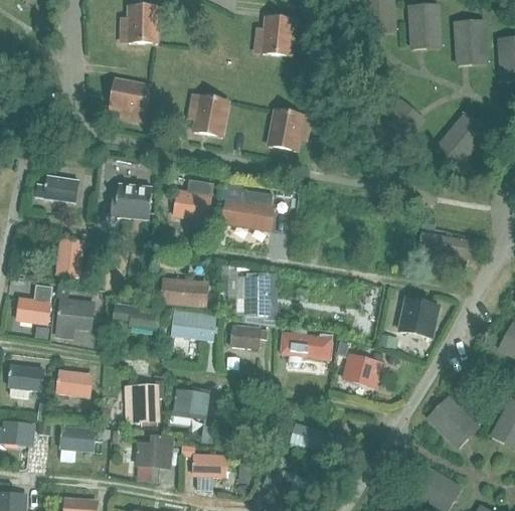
[(361,0),(364,32),(396,30),(394,0),(361,0)]
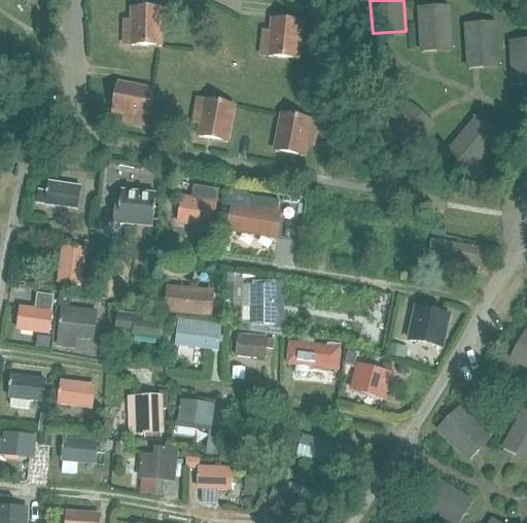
[(417,4),(419,49),(453,47),(450,2),(417,4)]
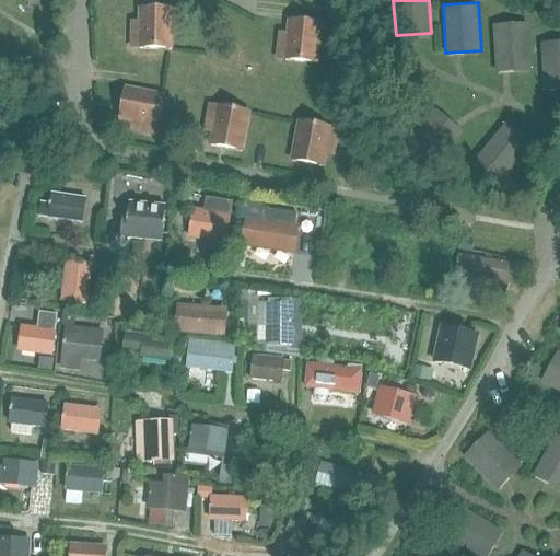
[(173,6),(141,6),(141,18),(132,18),(132,31),(141,32),(140,45),(172,45),(173,6)]
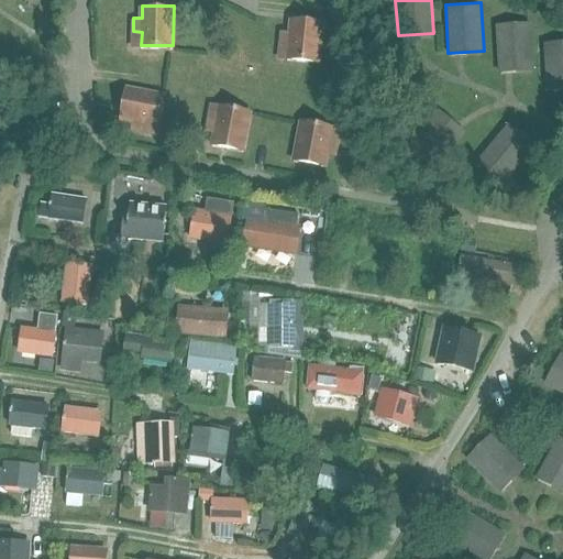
[(323,20),(291,17),(290,30),(282,29),(280,42),(289,43),(287,56),(319,59),(323,20)]
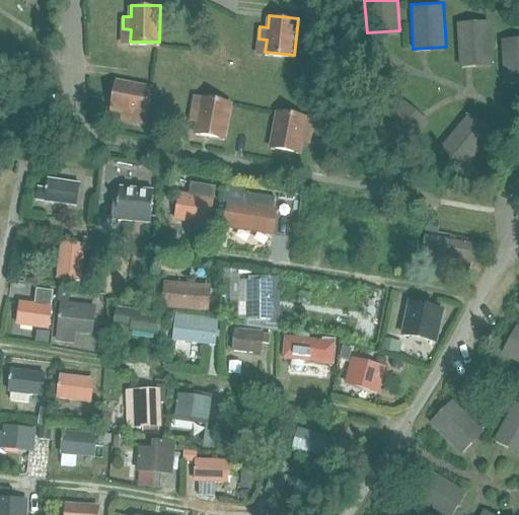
[(456,20),(459,66),(493,64),(490,18),(456,20)]
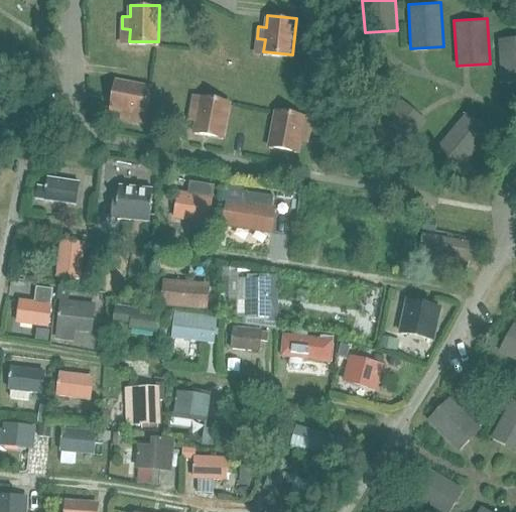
[(515,35),(498,37),(501,82),(515,81),(515,35)]
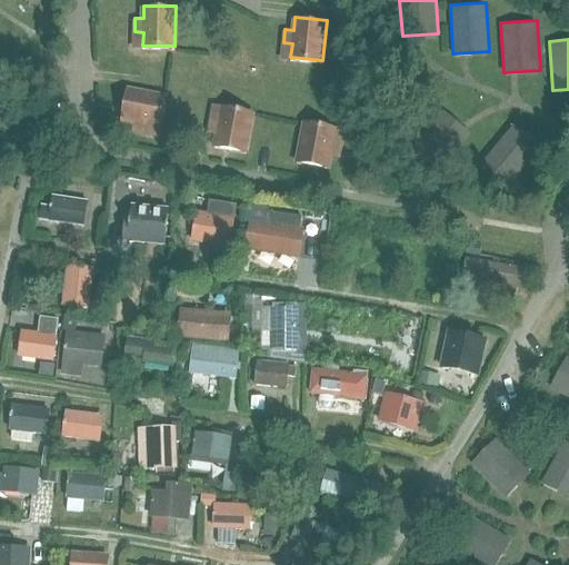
[(128,87),(122,118),(135,120),(133,129),(147,131),(149,122),(161,126),(167,93),(128,87)]
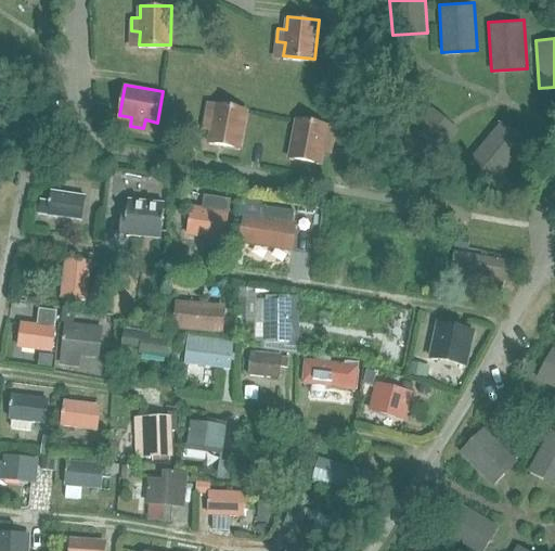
[(211,128),(209,140),(241,146),(247,107),(217,102),(215,115),(206,113),(204,127),(211,128)]
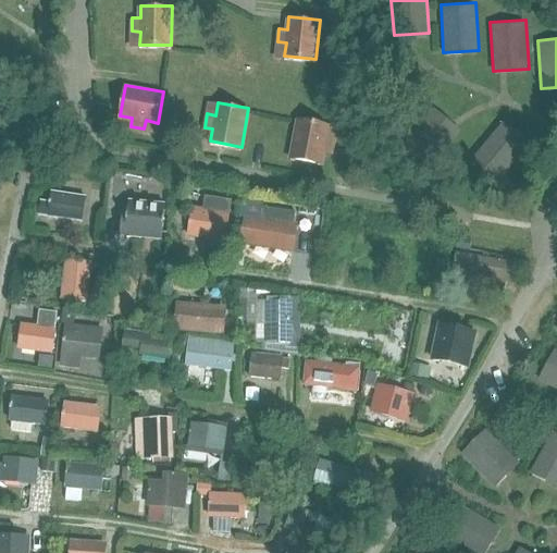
[(433,106),(401,143),(426,166),(459,128),(433,106)]
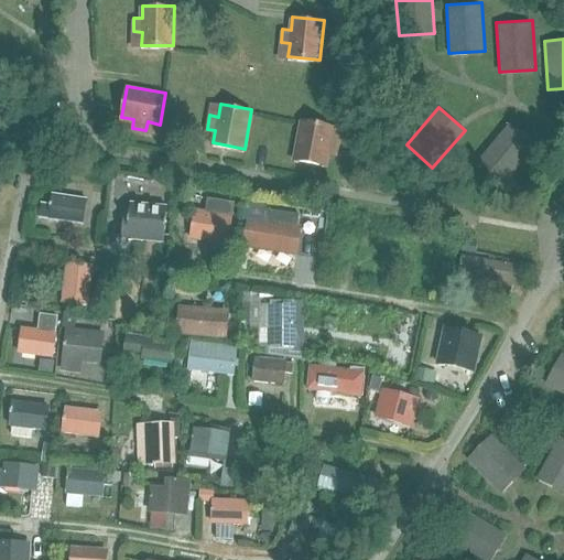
[(302,119),(295,158),(326,164),(328,151),(337,153),(339,139),(331,138),(334,125),(302,119)]
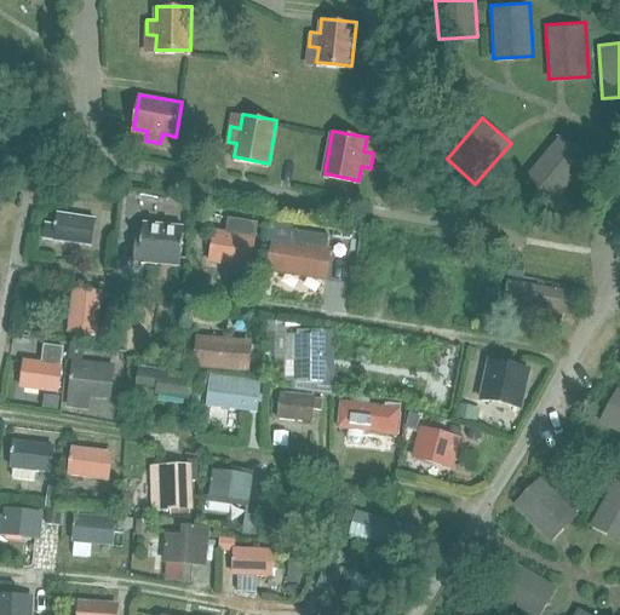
[(555,197),(590,156),(560,132),(526,173),(555,197)]
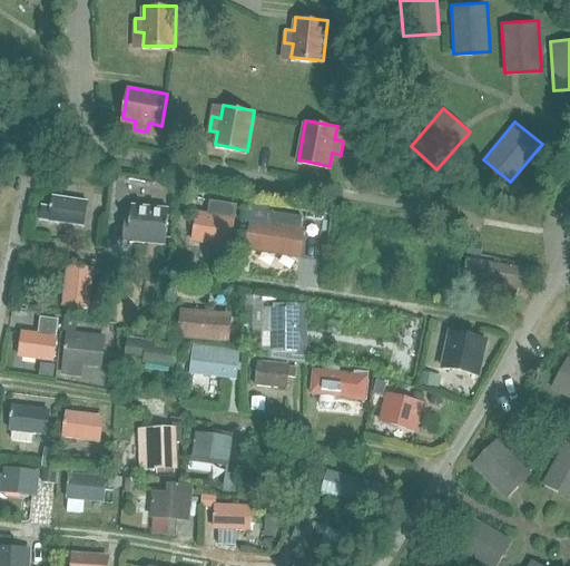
[(46,175),(56,178),(59,166),(48,163),(46,175)]
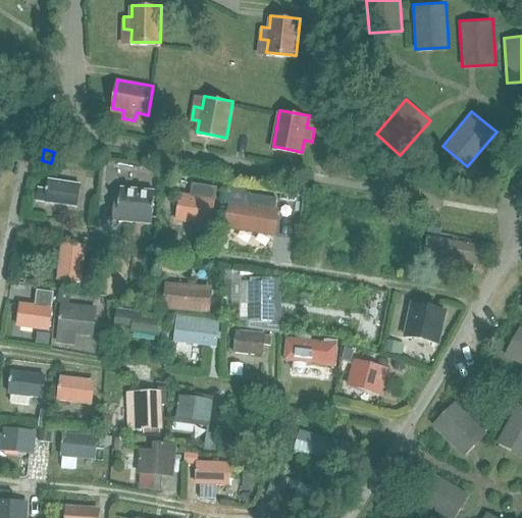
[(159,173),(158,192),(169,193),(170,174),(159,173)]
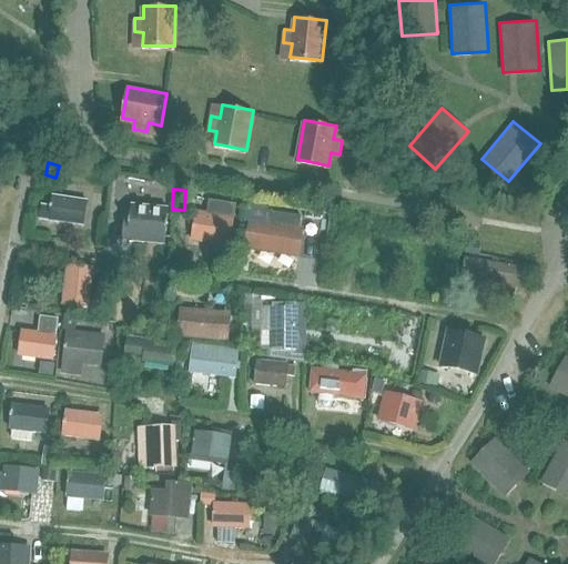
[(80,197),(70,195),(51,192),(50,202),(40,201),(38,215),(48,217),(47,218),(84,223),(88,198),(80,197)]
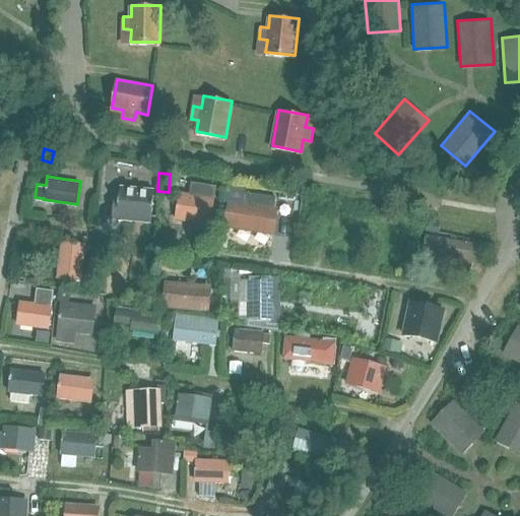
[(217,184),(203,182),(201,190),(194,189),(193,192),(178,190),(173,218),(211,224),(217,184)]
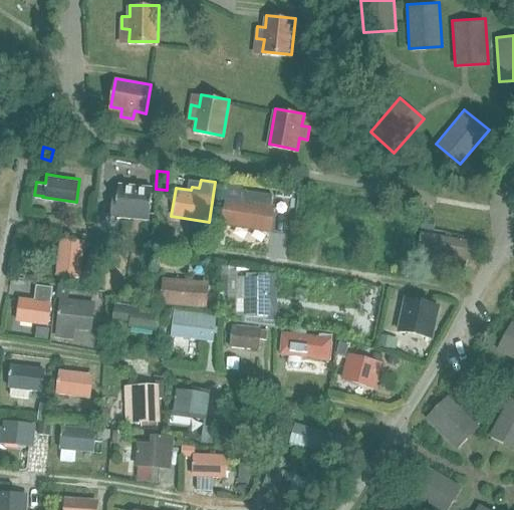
[(117,195),(110,195),(109,216),(152,219),(154,185),(117,183),(117,195)]
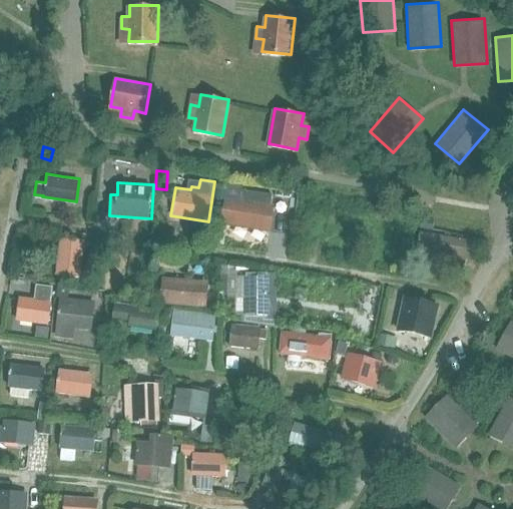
[(219,222),(270,230),(275,203),(270,202),(272,192),(241,188),(240,198),(224,195),(219,222)]
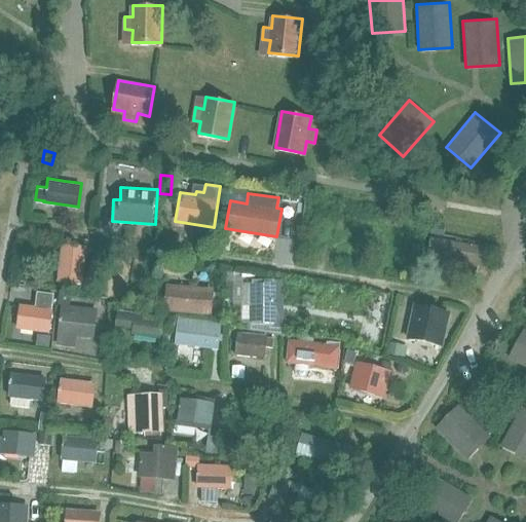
[(430,236),(427,255),(465,261),(464,266),(477,269),(478,264),(488,266),(491,247),(474,244),(474,239),(468,238),(467,243),(430,236)]
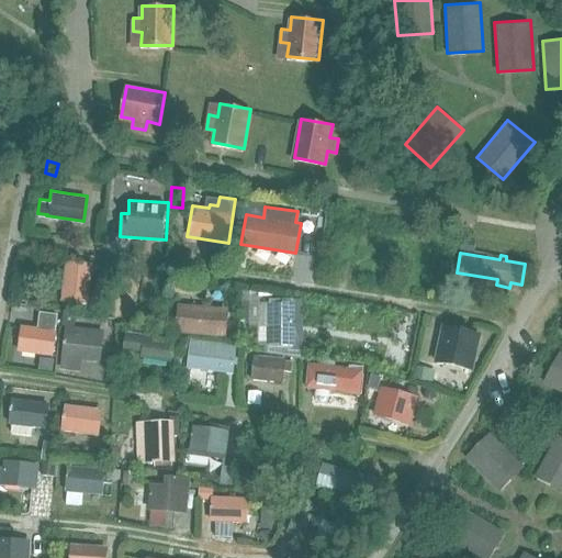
[(65,259),(60,299),(87,302),(91,263),(65,259)]
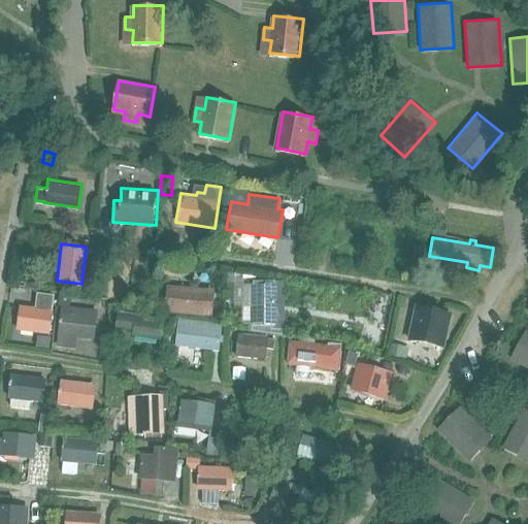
[(28,275),(17,274),(17,285),(27,286),(28,275)]
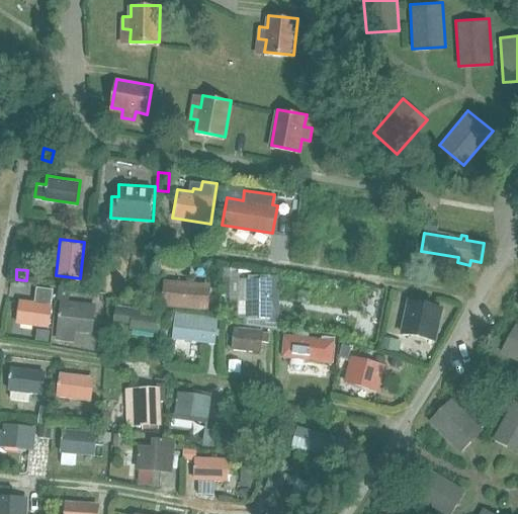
[(269,305),(269,274),(248,274),(248,278),(237,278),(237,317),(247,318),(247,319),(264,319),(264,324),(279,324),(279,305),(269,305)]
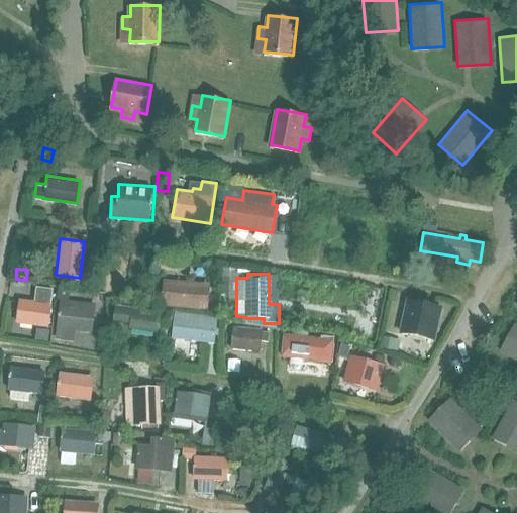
[(161,305),(207,307),(209,281),(162,278),(161,305)]
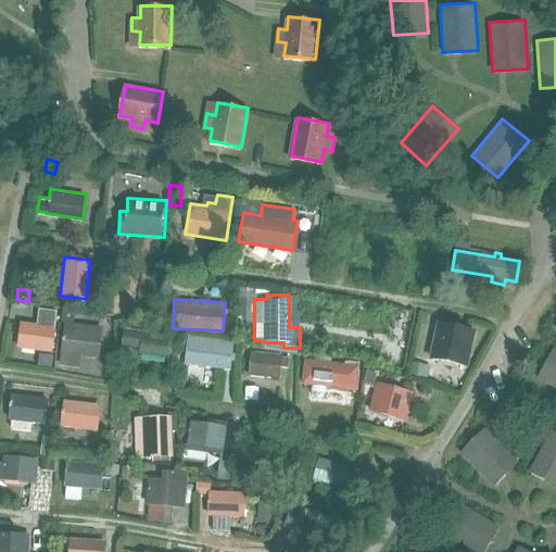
[(55,325),(54,325),(57,310),(39,308),(37,323),(20,321),(16,346),(52,350),(55,325)]
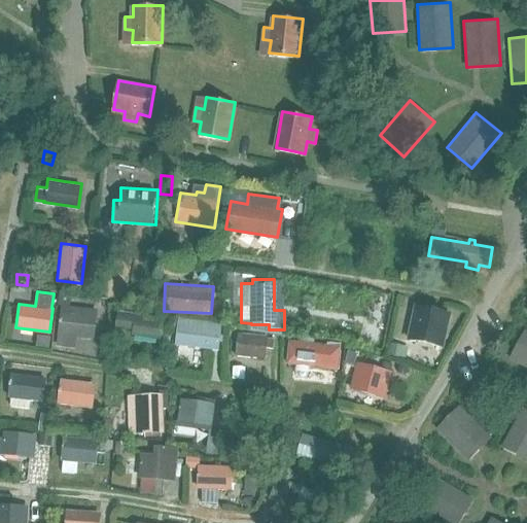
[(88,306),(70,305),(71,292),(60,291),(59,303),(62,303),(60,333),(93,336),(95,312),(86,311),(88,306)]
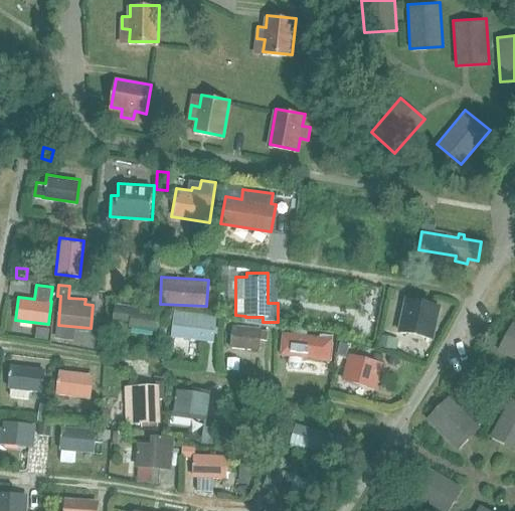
[(405,298),(398,332),(434,339),(441,305),(405,298)]
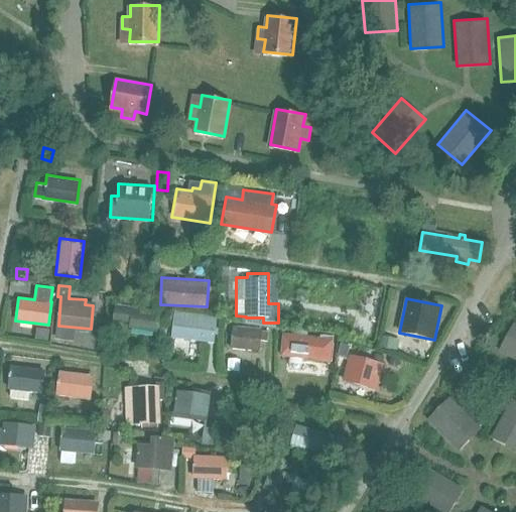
[(356,300),(350,333),(373,338),(379,305),(356,300)]
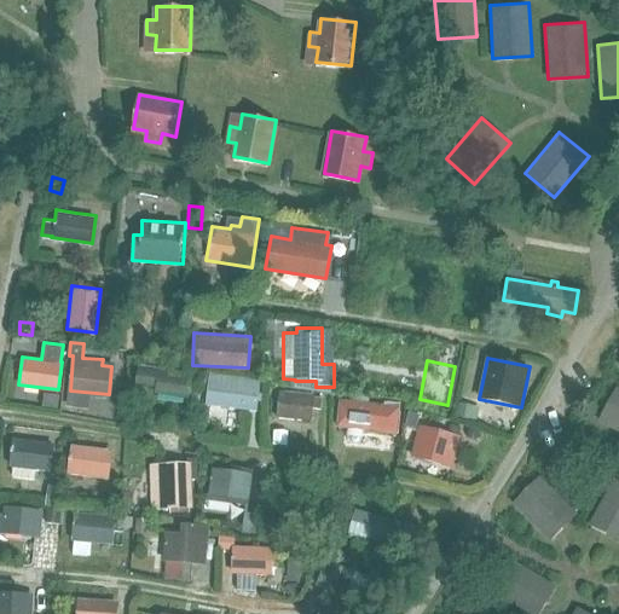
[(191,371),(138,364),(136,381),(156,384),(155,392),(187,397),(186,403),(197,404),(200,387),(190,384),(191,371)]
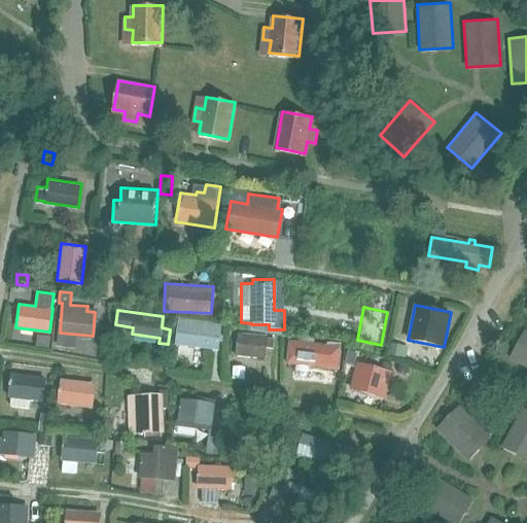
[(175,343),(218,347),(221,320),(173,316),(172,333),(176,333),(175,343)]
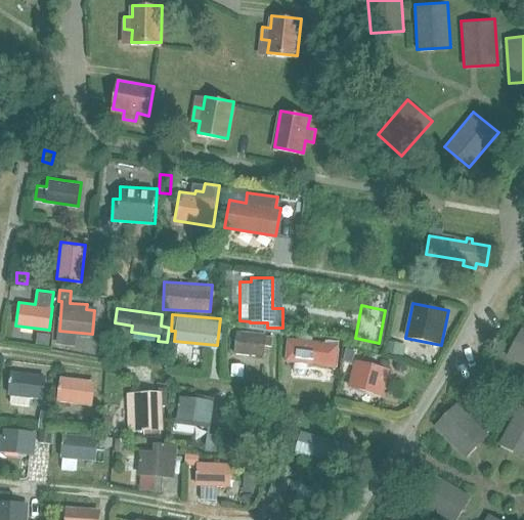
[(506,354),(523,364),(523,326),(522,326),(506,354)]
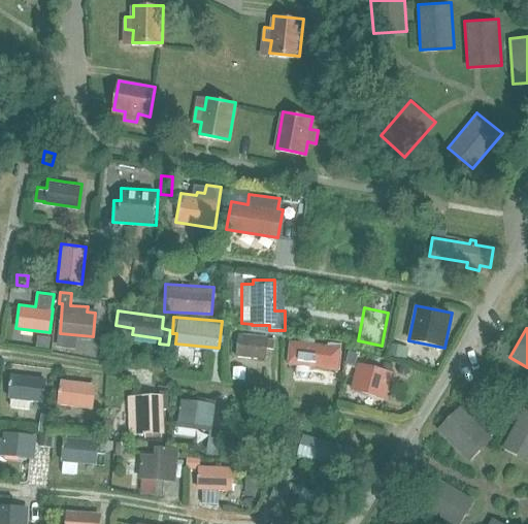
[(235,355),(266,357),(267,347),(267,336),(268,335),(237,332),(235,355)]
